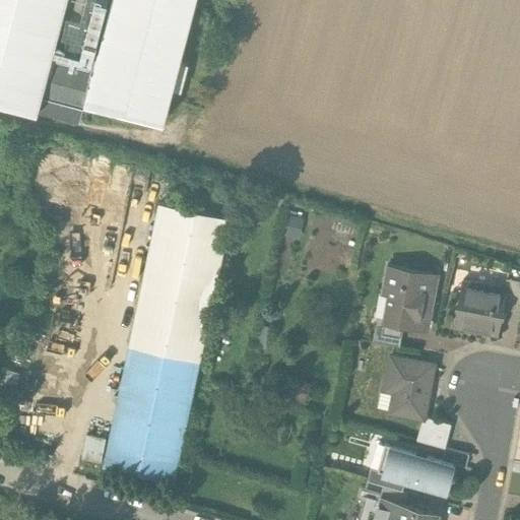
[(0,0),(0,99),(79,120),(85,100),(164,121),(173,87),(180,89),(182,87),(189,62),(180,60),(195,0),(0,0)]
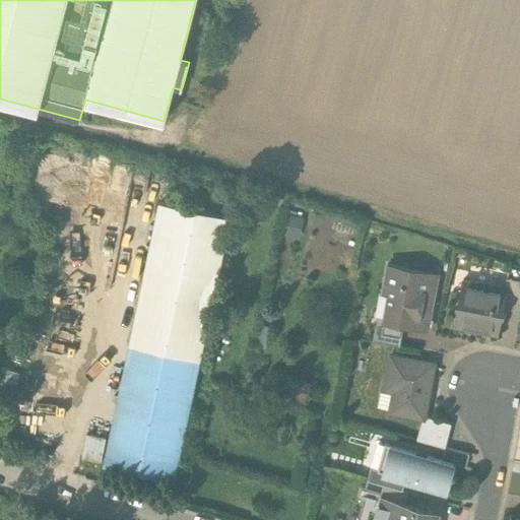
[(105,463),(104,465),(174,480),(230,220),(159,205),(110,439),(105,463)]
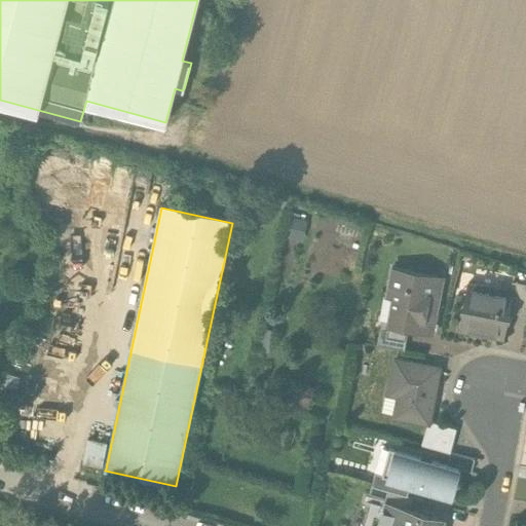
[(442,279),(389,271),(374,343),(428,353),(442,279)]
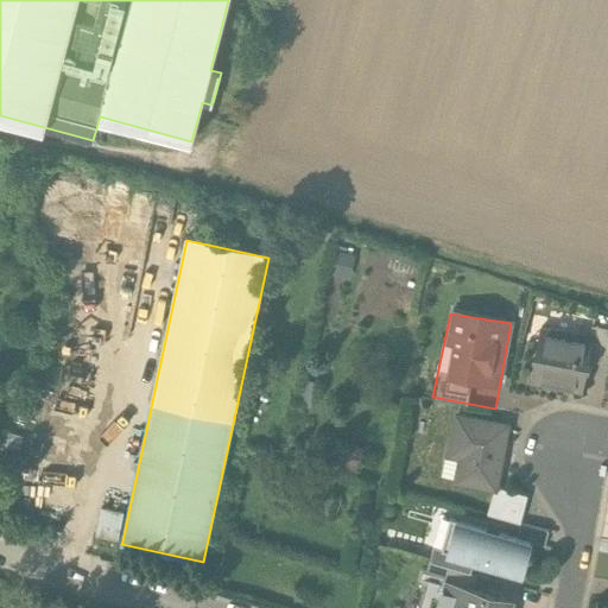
[(607,329),(591,327),(589,337),(593,339),(588,362),(607,366),(607,329)]
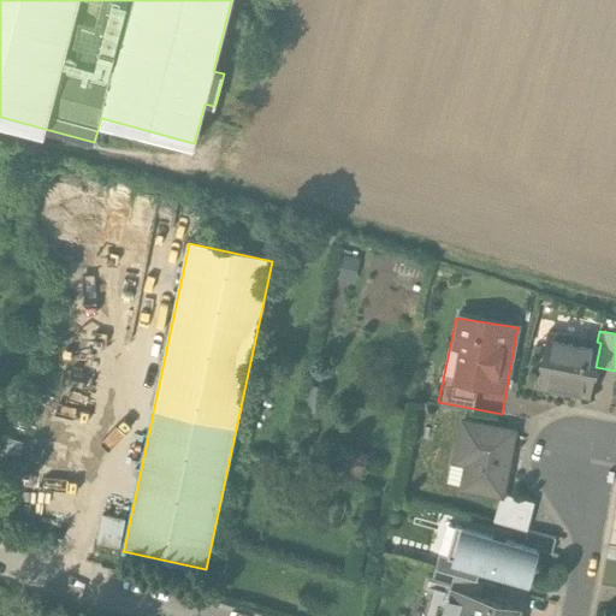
[(597,342),(549,332),(538,388),(557,391),(563,386),(591,391),(596,367),(600,343),(597,342)]
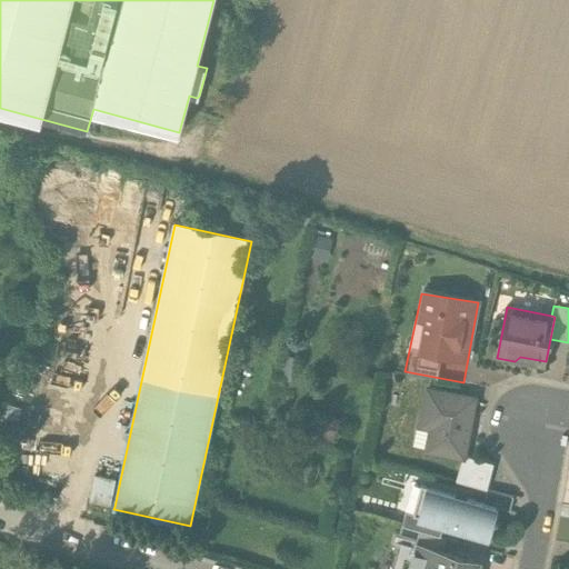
[(476,398),(426,388),(416,431),(426,433),(421,455),(461,465),(476,398)]
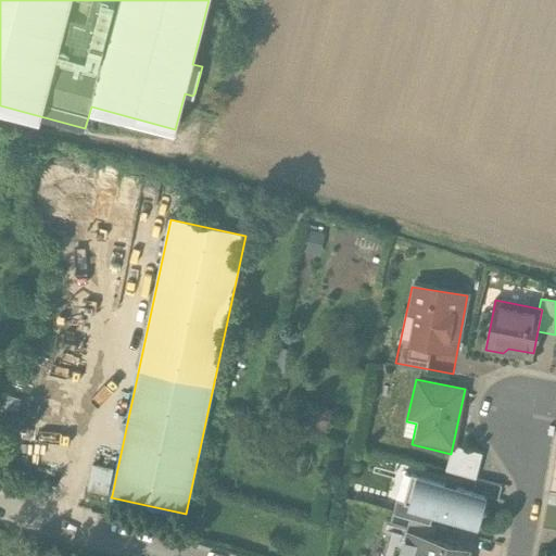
[(19,399),(0,393),(0,426),(11,429),(19,399)]
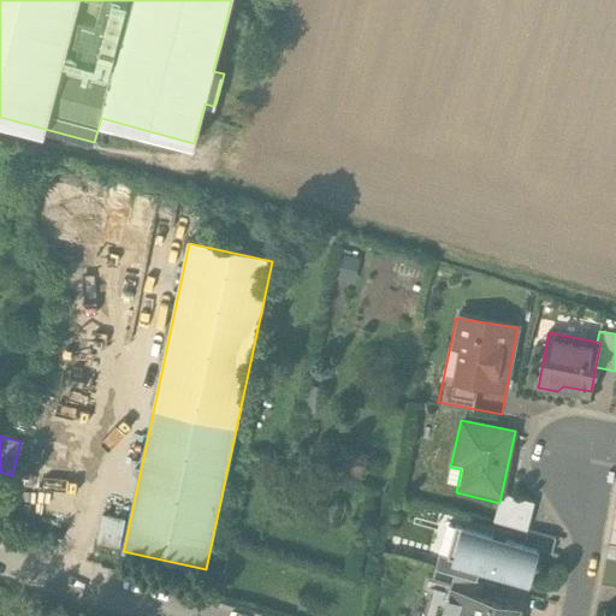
[(130,520),(106,514),(100,544),(124,549),(130,520)]
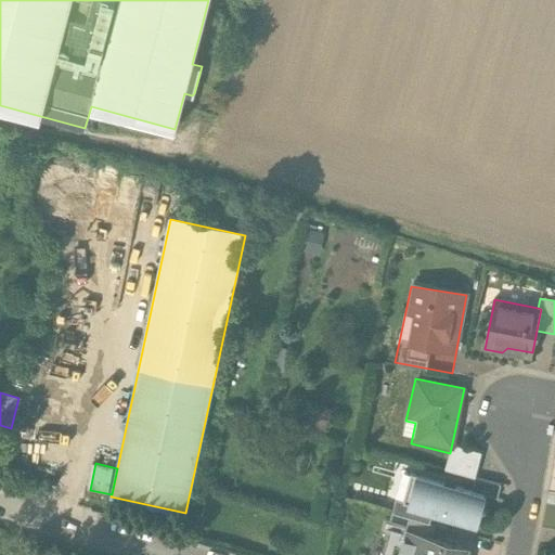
[(482,491),(412,475),(400,513),(472,530),(482,491)]
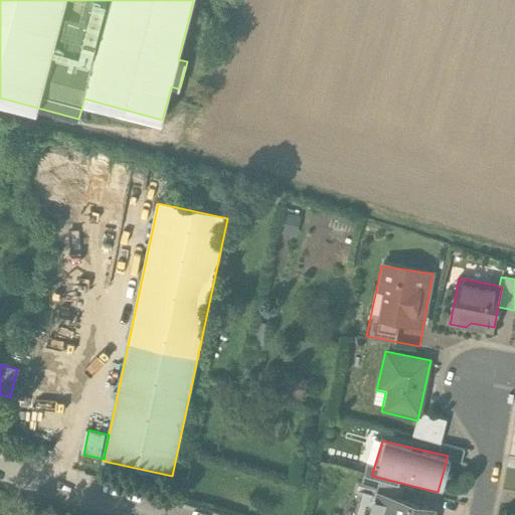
[(431,507),(376,492),(369,514),(433,514),(434,512),(433,509),(431,507)]
